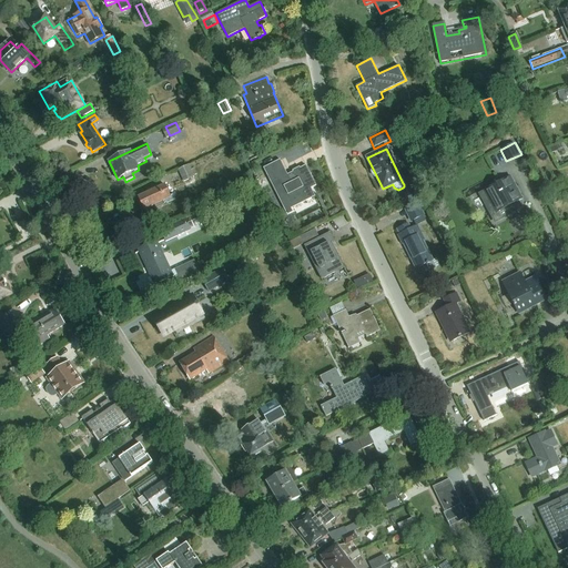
[(292,171),(292,172),(287,174),(280,159),(263,168),(287,215),(293,212),(291,209),(315,196),(311,188),(316,185),(306,164),(300,168),(300,166),(292,171)]
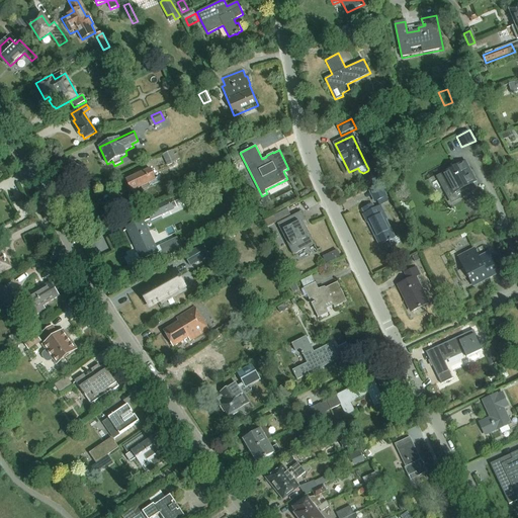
[(174,155),(171,150),(162,155),(167,166),(176,161),(176,160),(179,159),(179,158),(180,158),(179,153),(177,154),(177,153),(174,155)]
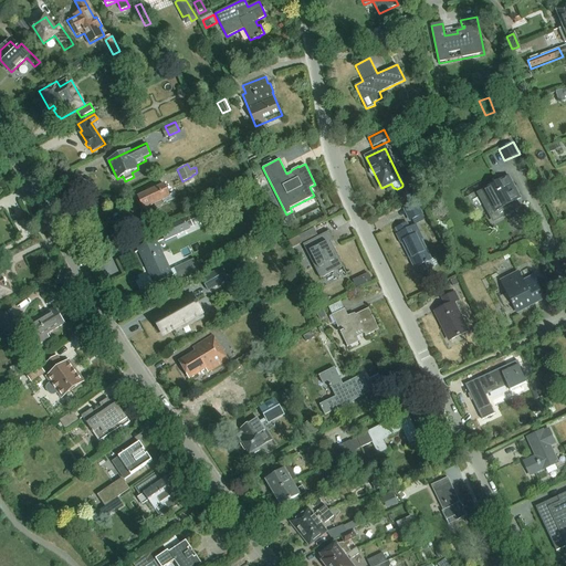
[(492,216),(502,210),(505,217),(519,210),(515,203),(523,199),(510,175),(479,191),(492,216)]
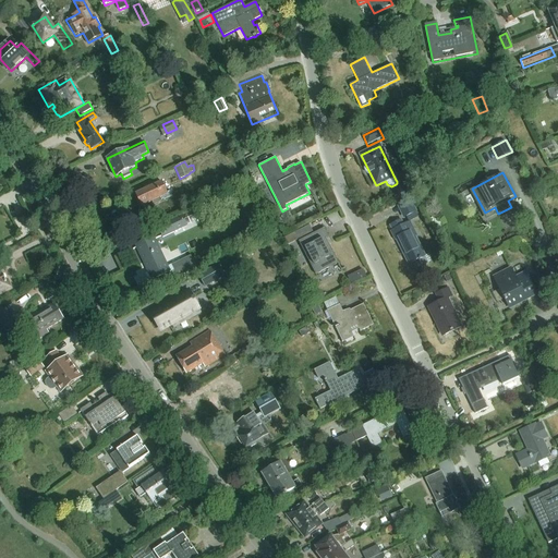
[(136,195),(137,197),(136,198),(140,205),(141,204),(142,207),(152,202),(154,205),(162,201),(161,201),(164,199),(165,199),(172,196),(170,190),(167,192),(162,182),(155,185),(153,182),(144,186),(146,191),(136,195)]
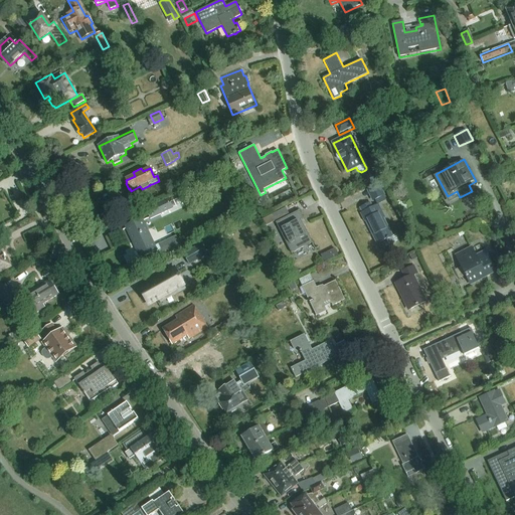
[(379,184),(367,191),(372,201),(385,195),(379,184)]
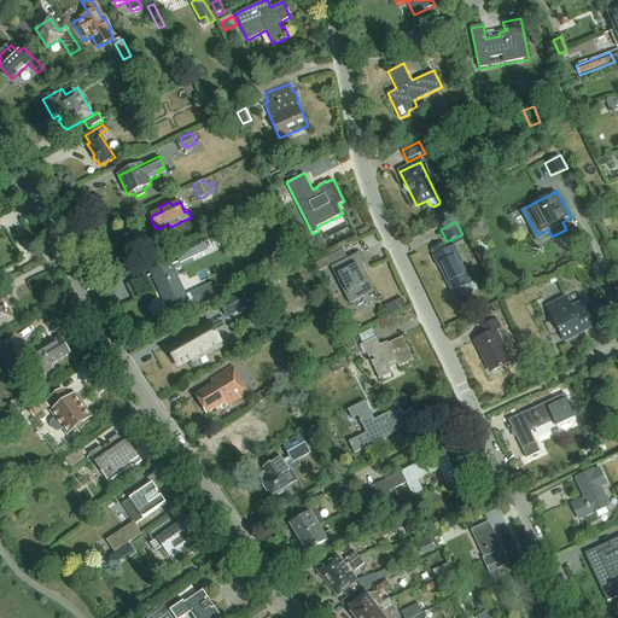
[(448,250),(444,243),(431,249),(435,256),(432,257),(437,266),(441,264),(448,281),(447,283),(452,293),(466,286),(470,296),(474,293),(471,284),(459,260),(460,258),(454,246),(448,250)]
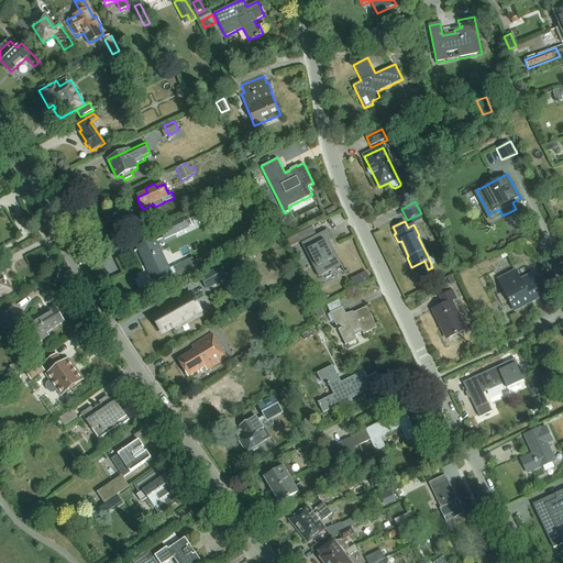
[(170,224),(159,229),(164,240),(175,235),(170,224)]
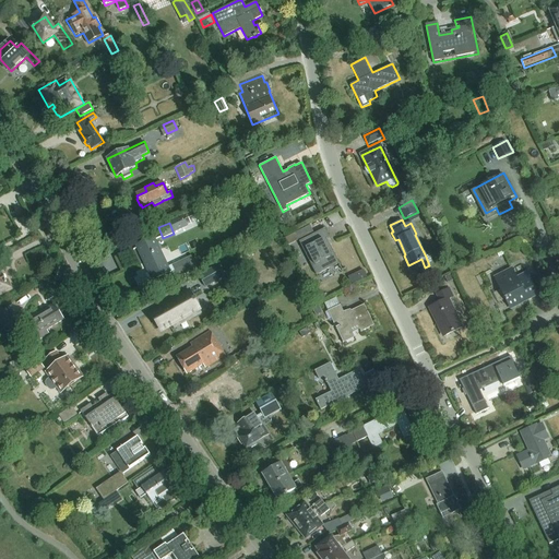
[(310,226),(292,235),(296,242),(313,234),(310,226)]
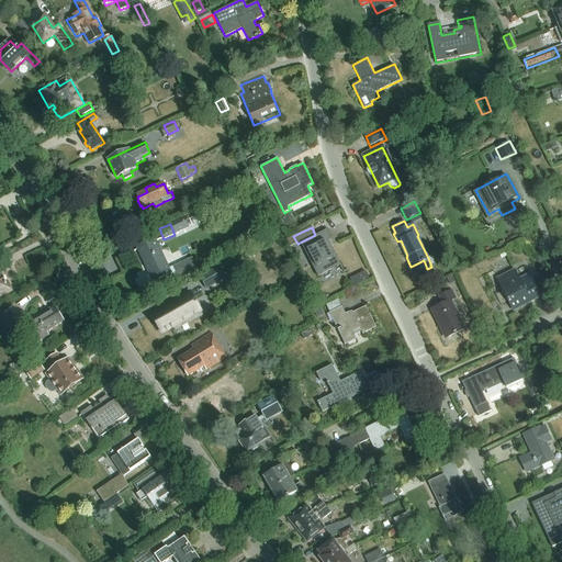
[(330,238),(326,229),(301,243),(318,277),(341,265),(328,239),(330,238)]
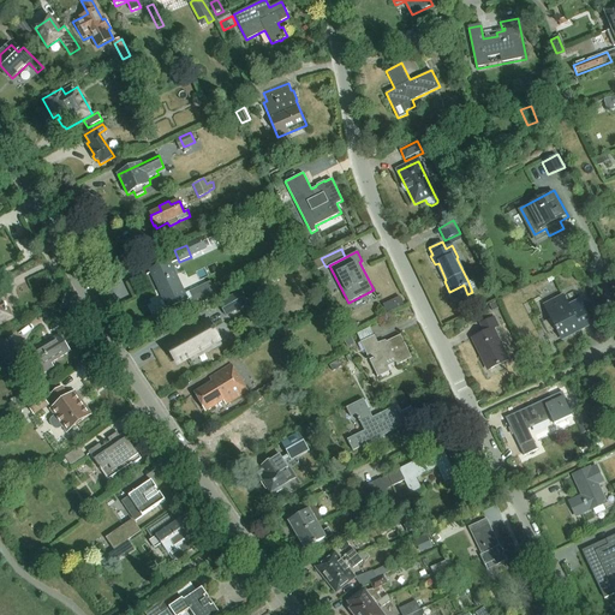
[(187,299),(169,263),(150,272),(168,308),(187,299)]
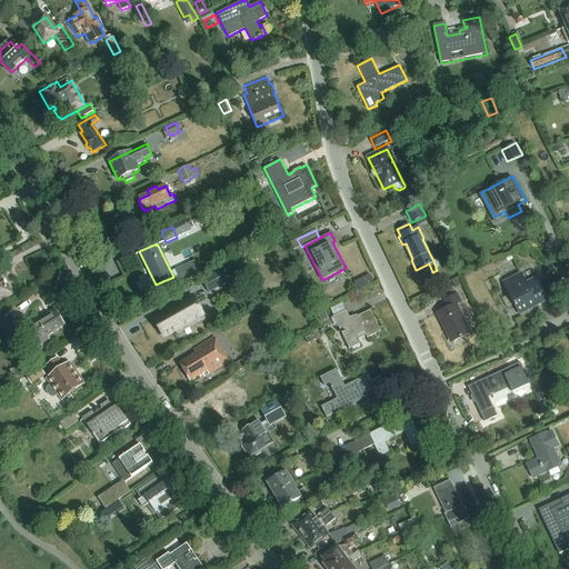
[(222,270),(202,281),(209,293),(229,282),(222,270)]
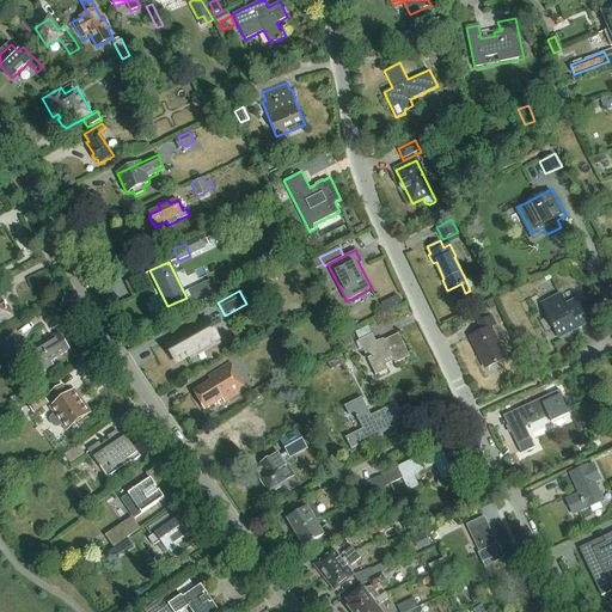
[(583,305),(580,298),(565,305),(561,294),(543,304),(560,337),(588,323),(581,307),(583,305)]
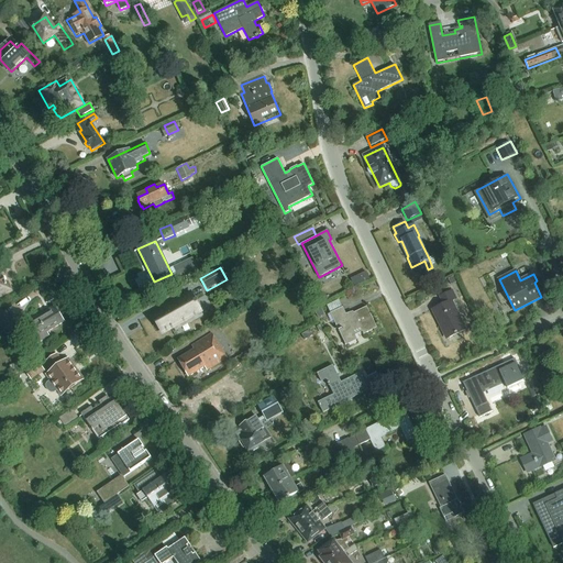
[(453,301),(457,299),(452,290),(440,296),(443,304),(432,310),(446,340),(467,330),(453,301)]
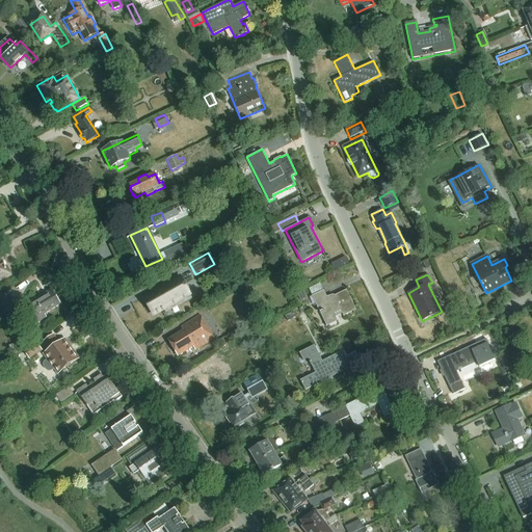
[(154,294),(143,300),(153,315),(163,309),(164,311),(190,294),(185,285),(180,276),(178,277),(165,286),(166,287),(161,290),(161,288),(153,293),(154,294)]
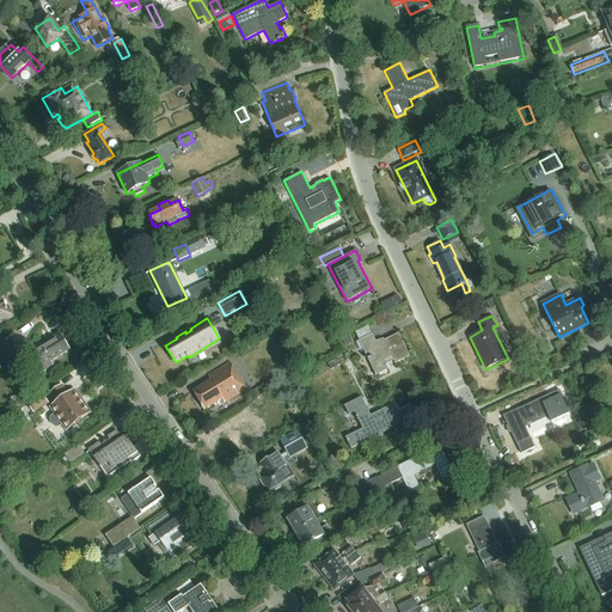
[(372,325),(359,331),(362,338),(375,334),(372,325)]
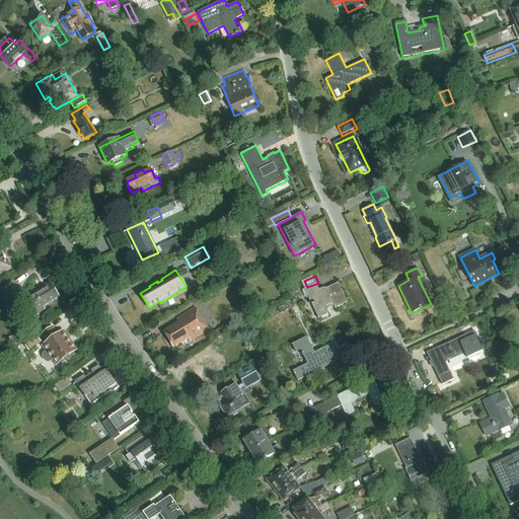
[(35,292),(34,291),(21,298),(33,317),(46,310),(44,307),(60,297),(51,283),(35,292)]
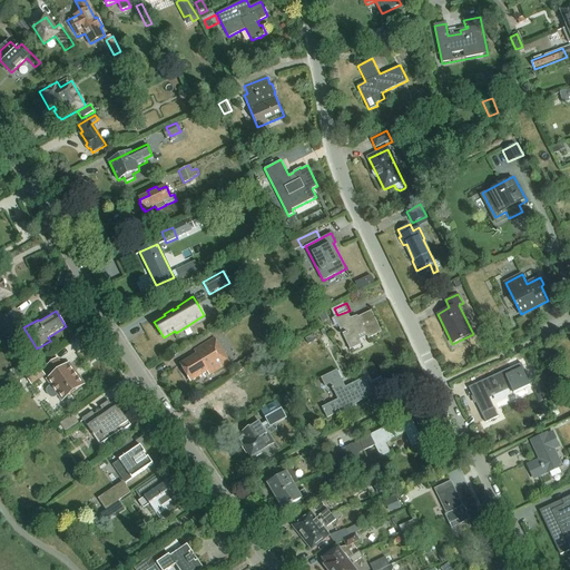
[(336,328),(338,327),(350,351),(362,344),(360,340),(367,336),(369,338),(382,333),(371,311),(357,317),(357,316),(350,318),(346,312),(332,320),(336,328)]
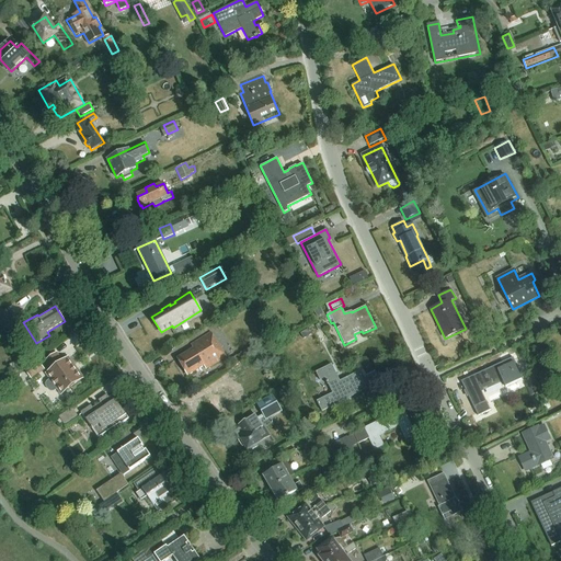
[(323,315),(319,307),(312,310),(317,318),(323,315)]
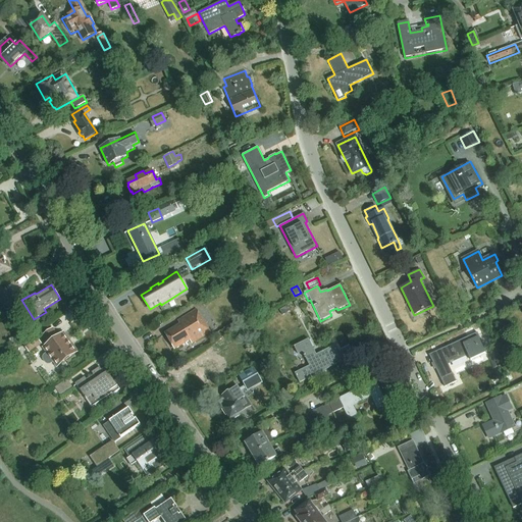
[(6,288),(0,291),(0,303),(4,308),(14,301),(6,288)]
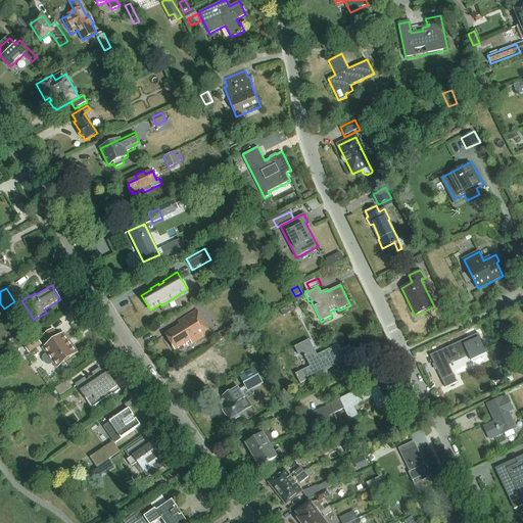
[(287,307),(280,312),(283,317),(290,313),(287,307)]
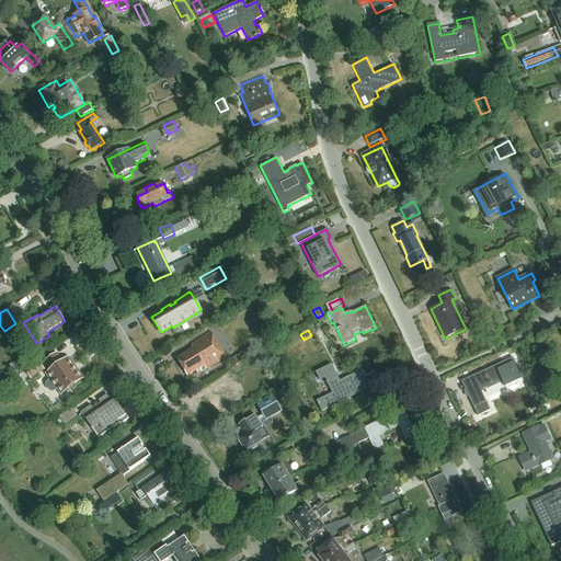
[(192,345),(194,348),(178,358),(189,376),(204,366),(206,369),(226,357),(212,332),(192,345)]
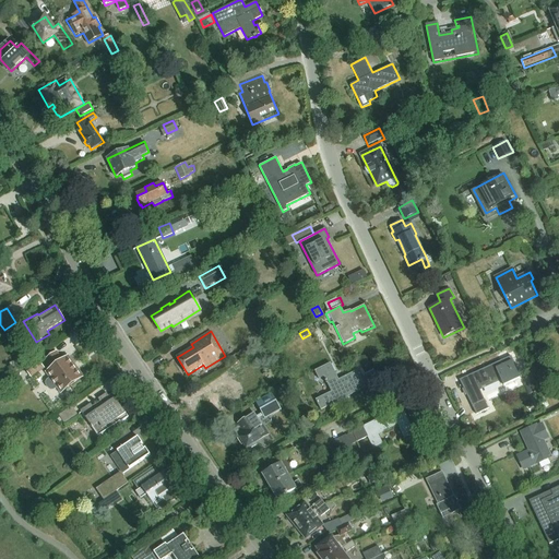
[(238,354),(229,358),(234,365),(241,360),(238,354)]
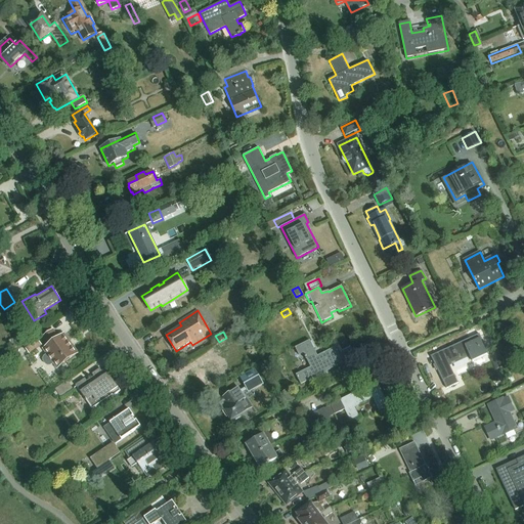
[(79,353),(64,335),(44,350),(48,355),(44,358),(44,359),(44,362),(46,365),(48,365),(50,365),(53,363),(57,368),(79,353)]
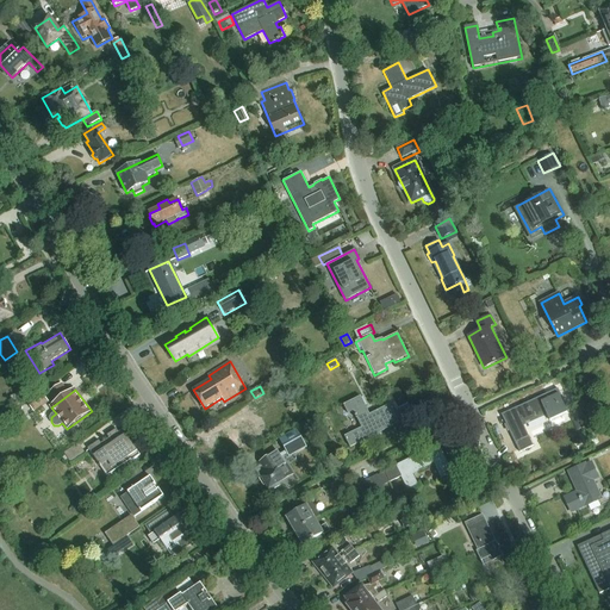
[(528,437),(522,424),(547,412),(551,421),(568,414),(559,394),(560,393),(558,390),(503,415),(509,430),(515,443),(520,453),(533,447),(528,437)]
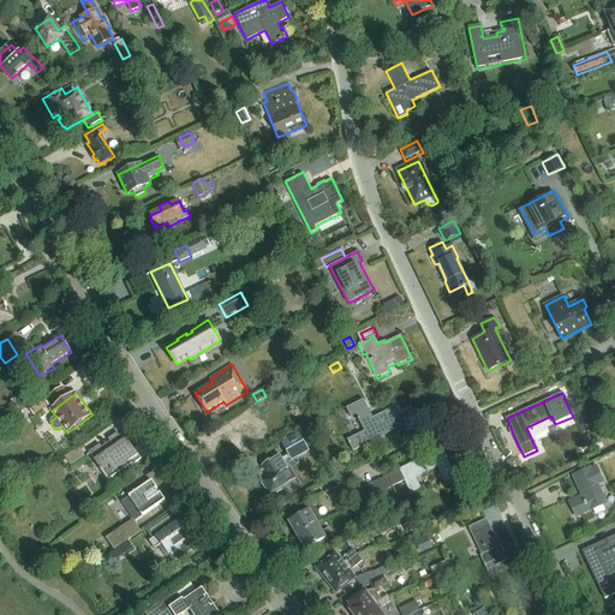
[(42,394),(28,405),(37,417),(52,406),(42,394)]
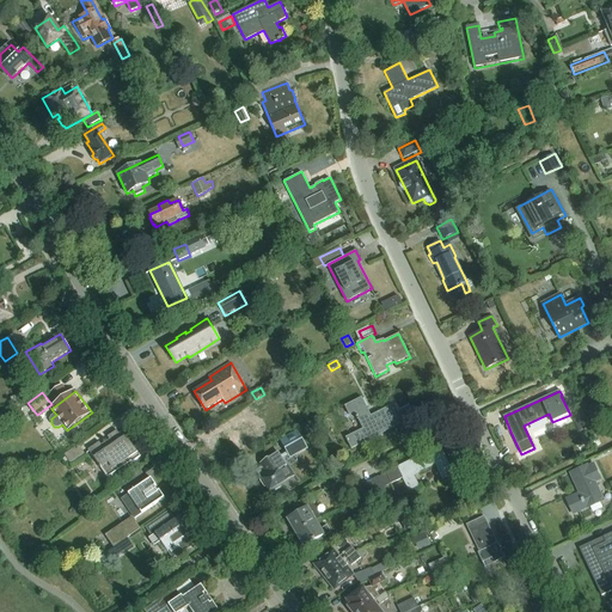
[(349,417),(354,414),(362,429),(344,439),(350,450),(401,424),(391,405),(371,416),(362,398),(343,407),(349,417)]
